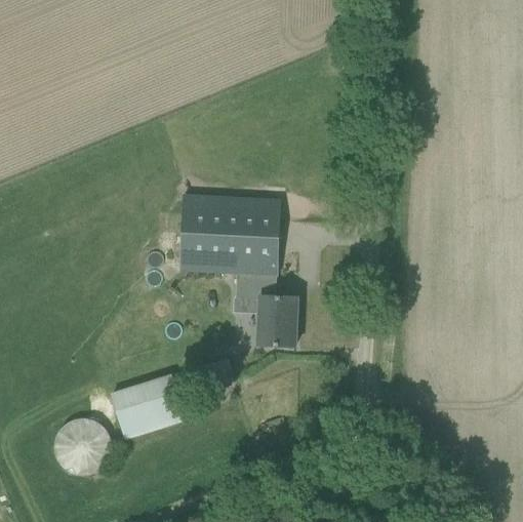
[(281,199),(182,195),(179,271),(238,272),(277,273),(281,199)]
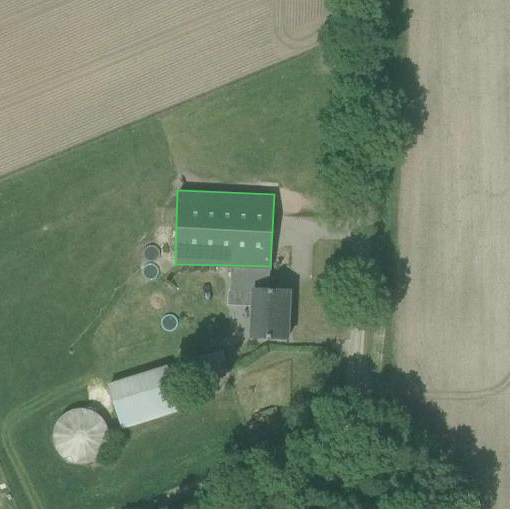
[(291,288),(270,287),(271,266),(270,266),(232,265),(231,289),(255,290),(253,335),(289,337),(290,317),(291,308),(290,308),(291,288)]
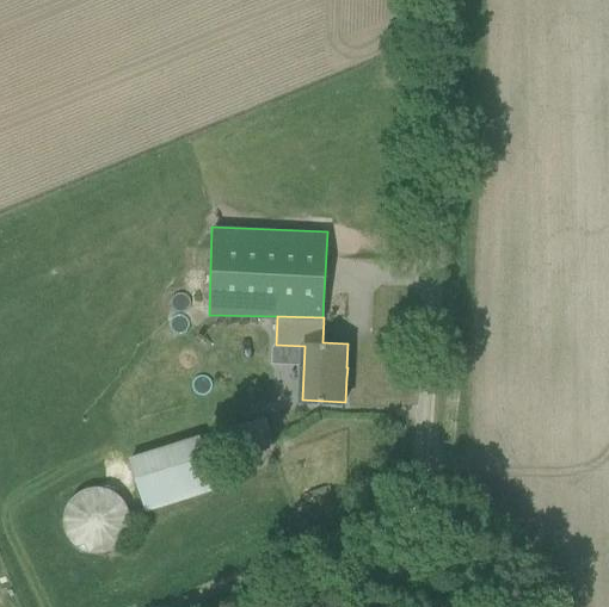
[(276,443),(270,421),(270,420),(209,437),(216,460),(276,443)]
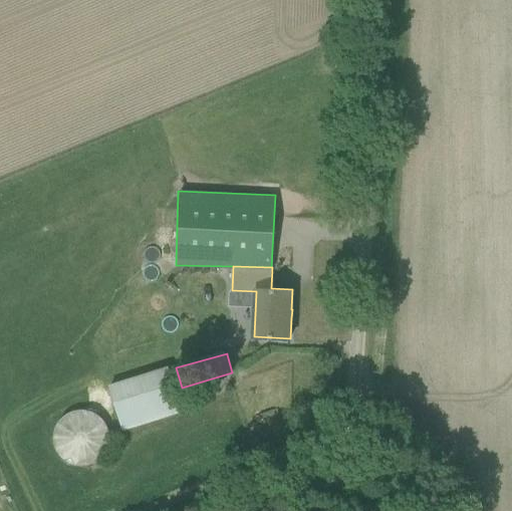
[(110,384),(125,430),(185,411),(170,364),(110,384)]
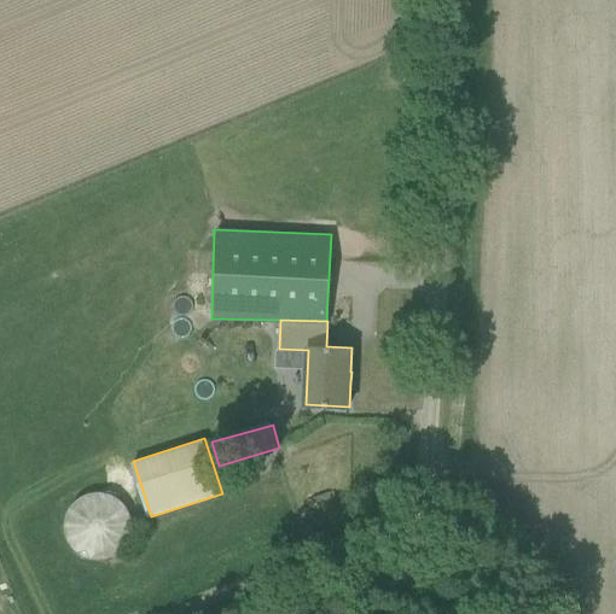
[(108,486),(98,484),(87,485),(79,490),(71,497),(68,507),(68,518),(71,527),(79,534),(88,539),(98,541),(108,537),(116,531),(122,522),(123,512),(122,502),(116,492),(108,486)]
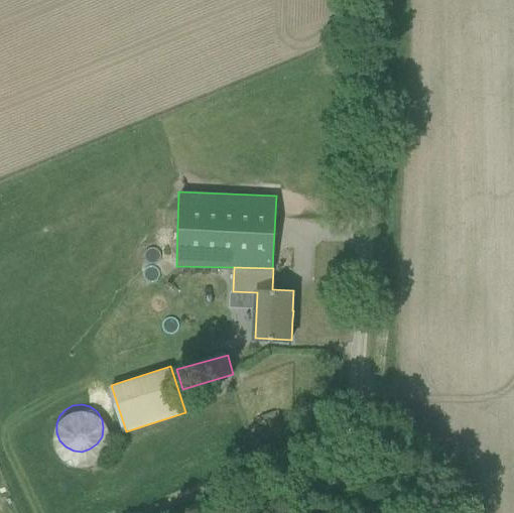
All buildings are outlined.
